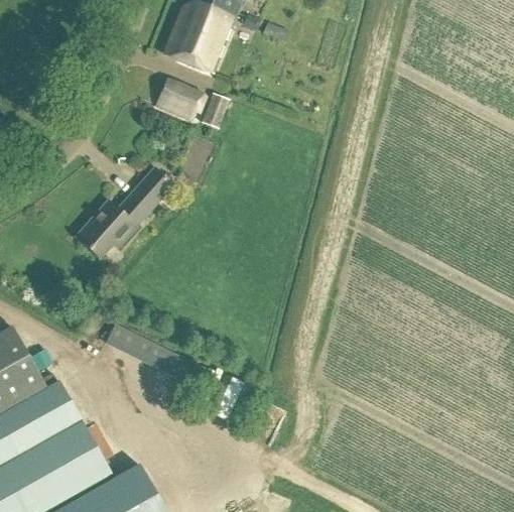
[(156,52),(210,74),(238,0),(187,0),(175,8),(156,52)]
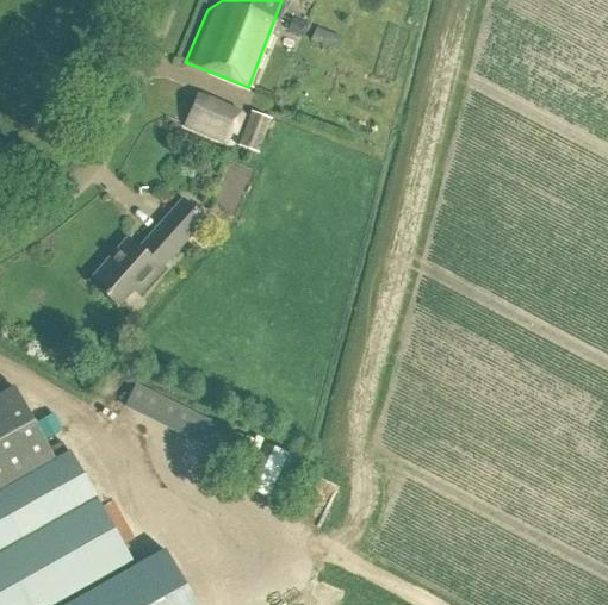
[(295,16),(289,27),(305,35),(310,22),(295,16)]
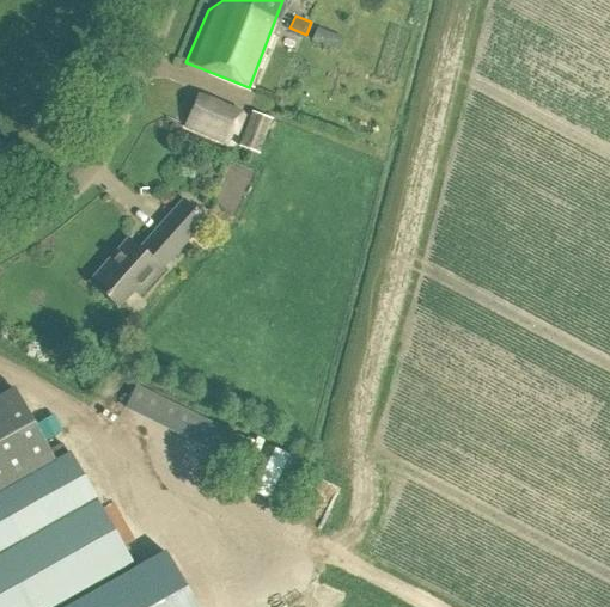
[(318,24),(313,36),(322,40),(327,28),(318,24)]
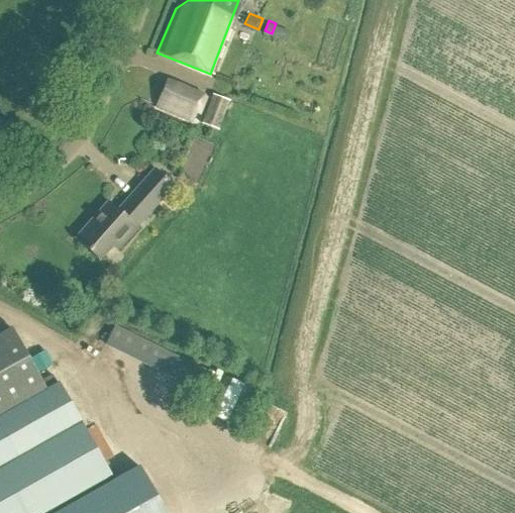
[(169,77),(159,103),(193,117),(204,92),(169,77)]
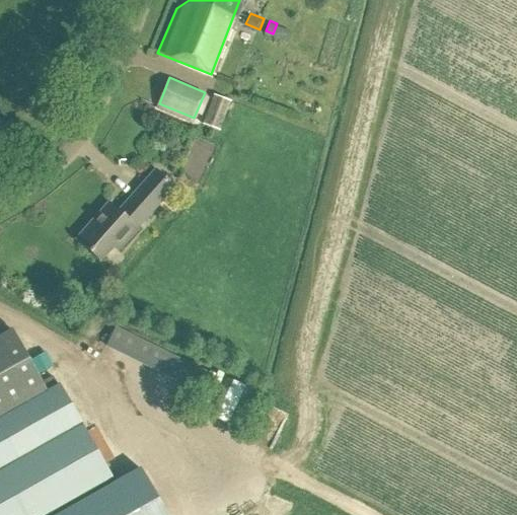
[(215,92),(204,122),(237,135),(245,114),(228,107),(231,98),(215,92)]
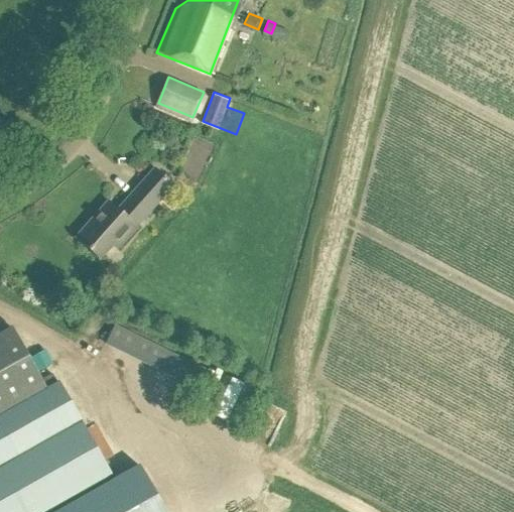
[(115,246),(156,203),(175,181),(156,164),(116,209),(105,200),(72,237),(94,257),(109,241),(115,246)]
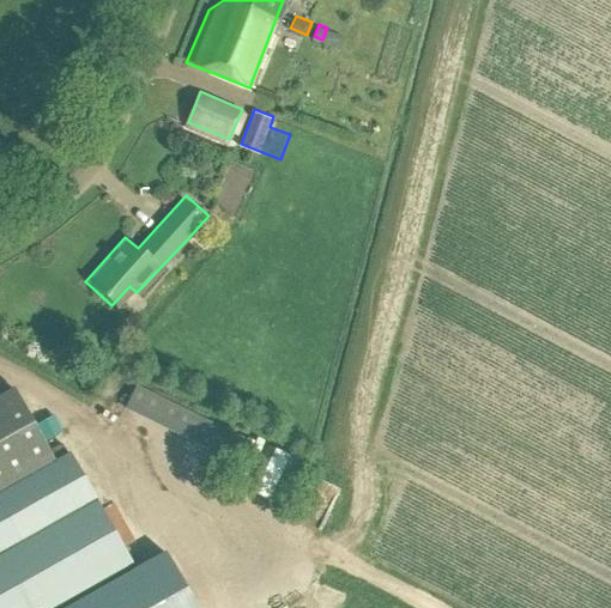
[(229,427),(138,382),(126,406),(217,451),(229,427)]
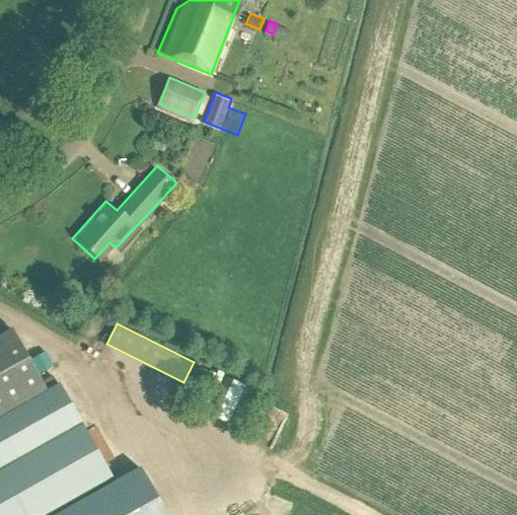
[(0,514),(169,514),(141,463),(115,479),(59,380),(58,380),(54,372),(43,378),(13,325),(0,333),(0,514)]
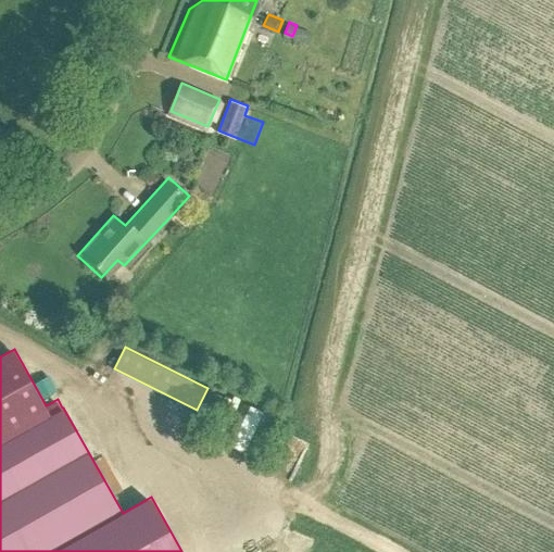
[(244,453),(253,454),(256,429),(237,426),(235,439),(246,440),(244,453)]
